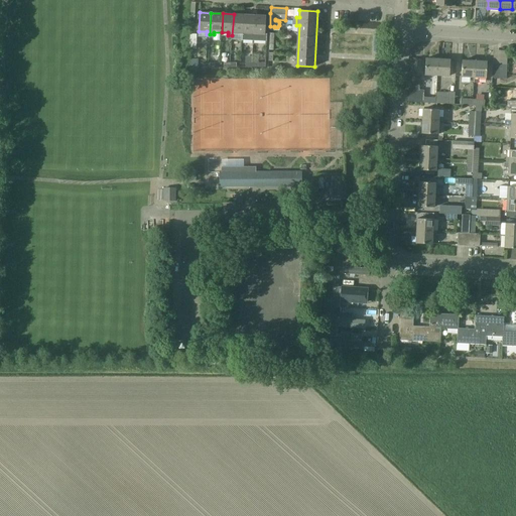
[(244,15),(234,14),(232,35),(235,35),(235,33),(243,33),(244,15)]
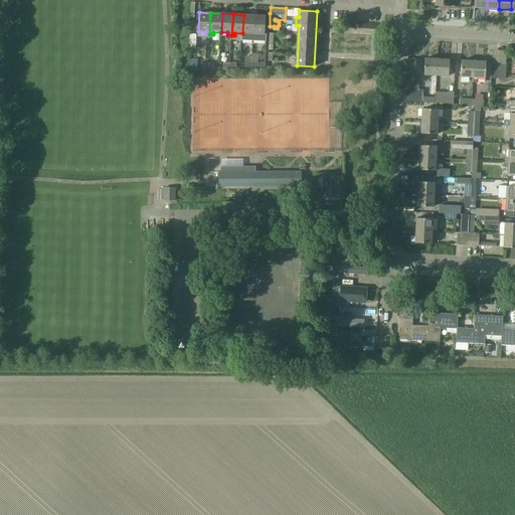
[(252,41),(254,15),(243,15),(242,33),(242,40),(252,41)]
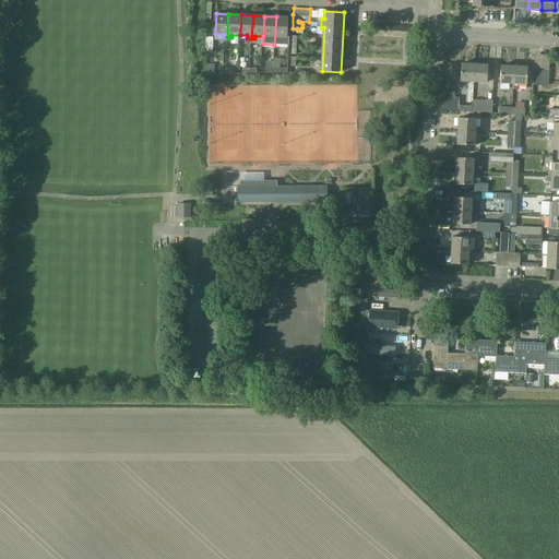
[(288,18),(276,16),(274,45),(288,45),(289,37),(287,36),(288,18)]
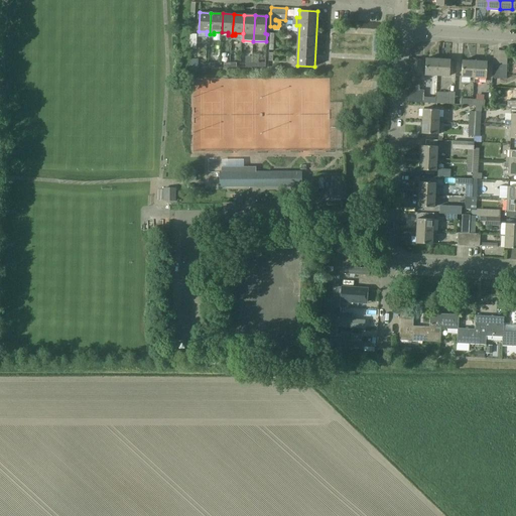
[(424,75),(430,75),(436,76),(437,58),(425,58),(424,75)]
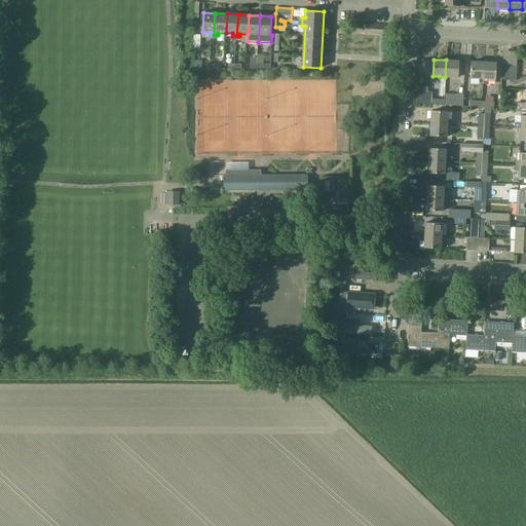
[(459,61),(446,60),(445,77),(458,77),(459,61)]
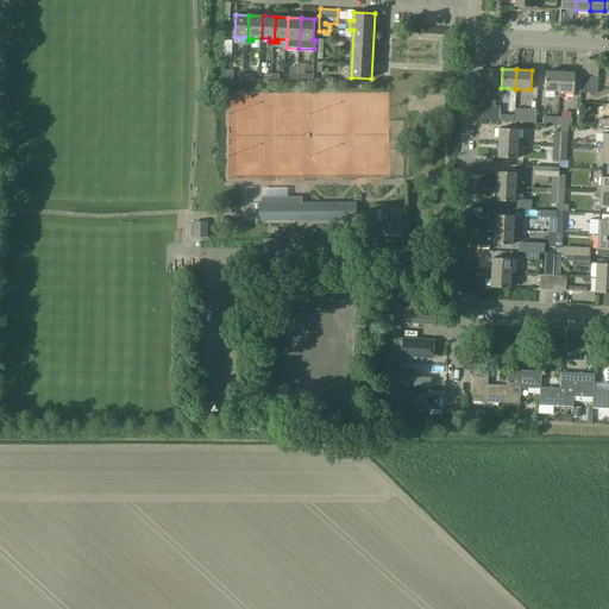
[(544,90),(553,90),(553,95),(559,95),(559,90),(560,71),(545,71),(544,90)]
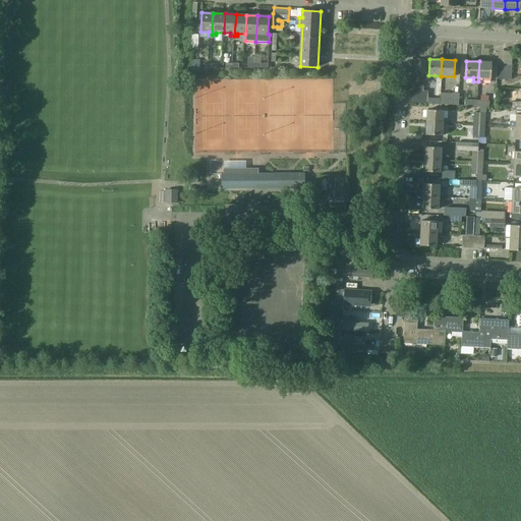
[(491,62),(479,61),(478,77),(478,81),(478,83),(483,83),(483,78),(490,78),(491,62)]
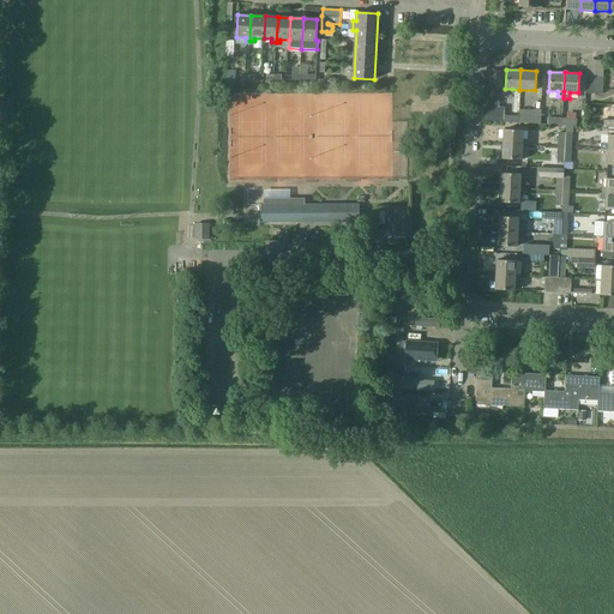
[(512,89),(512,106),(511,110),(504,110),(504,122),(518,122),(518,116),(518,108),(519,90),(512,89)]
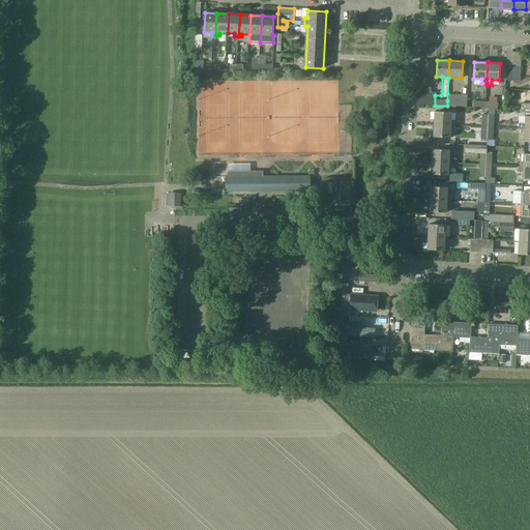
[(435,93),(430,93),(430,88),(418,87),(417,105),(435,106),(435,95),(435,93)]
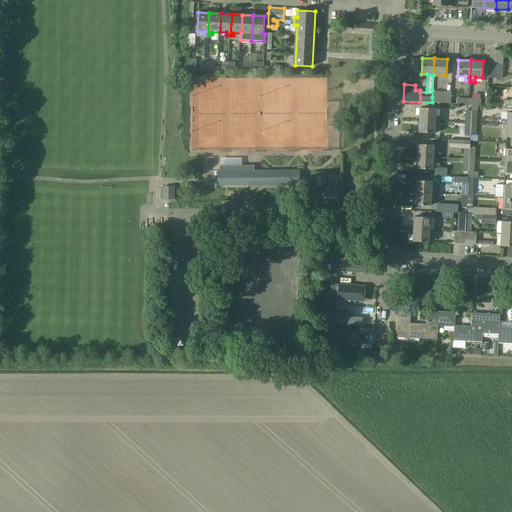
[(419,108),(419,120),(435,121),(436,109),(419,108)]
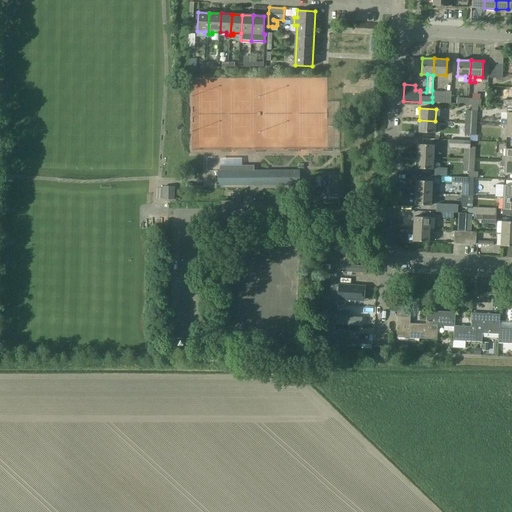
[(511,112),(507,113),(507,120),(501,119),(501,125),(507,125),(511,125),(511,112)]
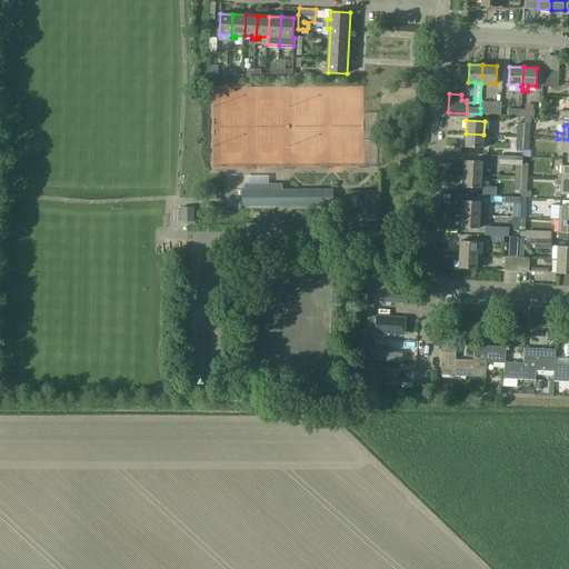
[(483,135),(466,133),(465,147),(482,148),(483,135)]
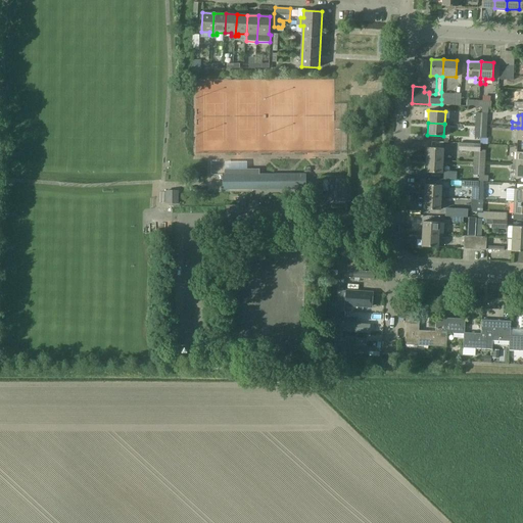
[(427,147),(426,159),(442,160),(442,148),(427,147)]
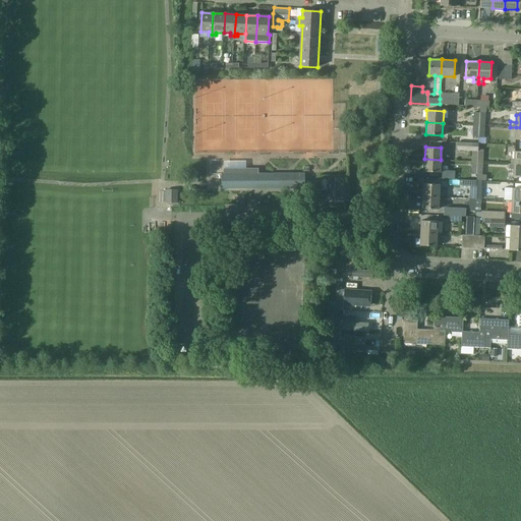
[(520,152),(514,152),(514,159),(511,159),(510,164),(514,164),(520,164),(520,152)]
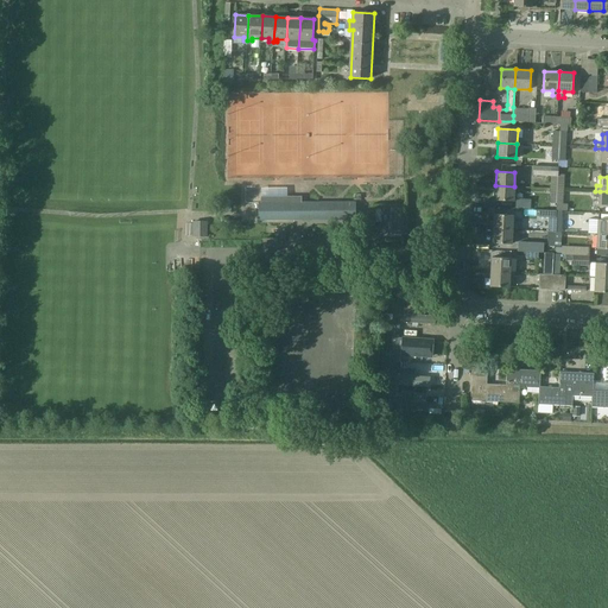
[(514,187),(495,185),(494,200),(513,201),(514,187)]
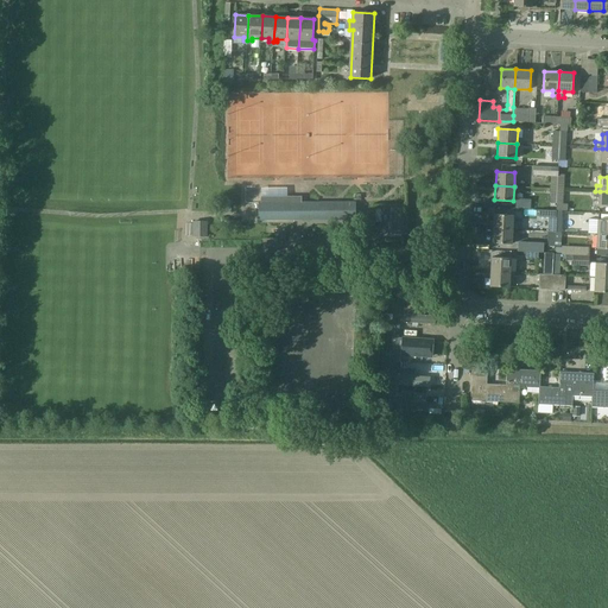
[(293,202),(258,202),(258,220),(355,220),(355,202),(299,202),(299,196),(293,196),(293,202)]
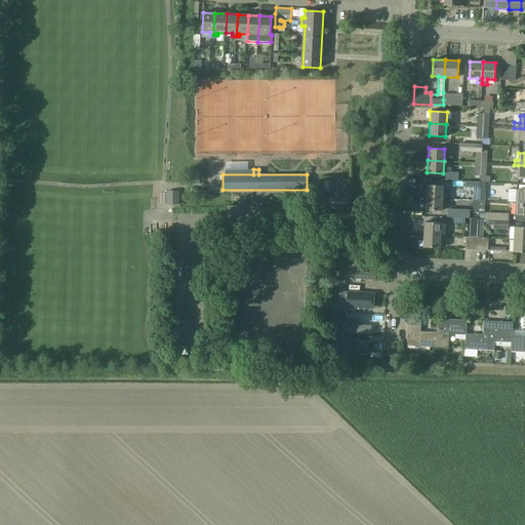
[(458,171),(445,171),(445,179),(458,179),(458,171)]
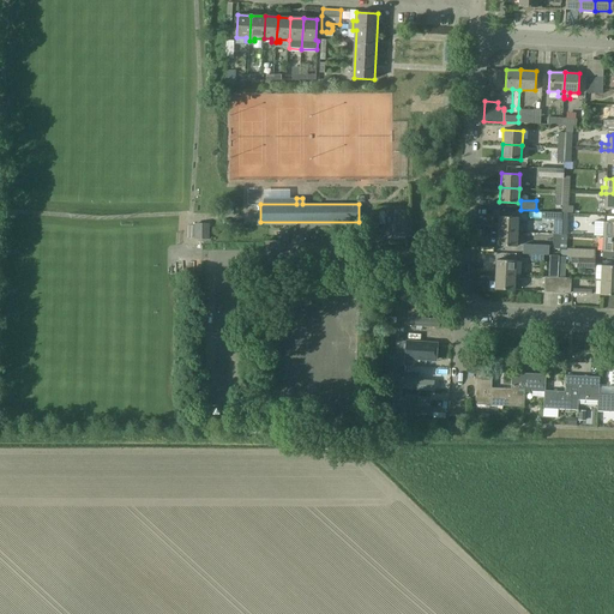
[(407,233),(405,209),(395,209),(395,233),(407,233)]
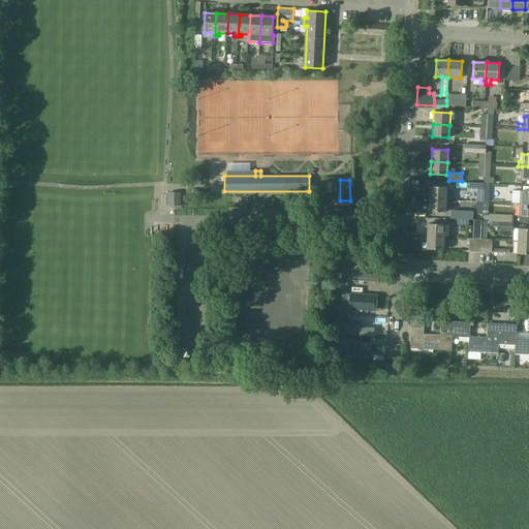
[(430,186),(429,198),(445,199),(446,187),(430,186)]
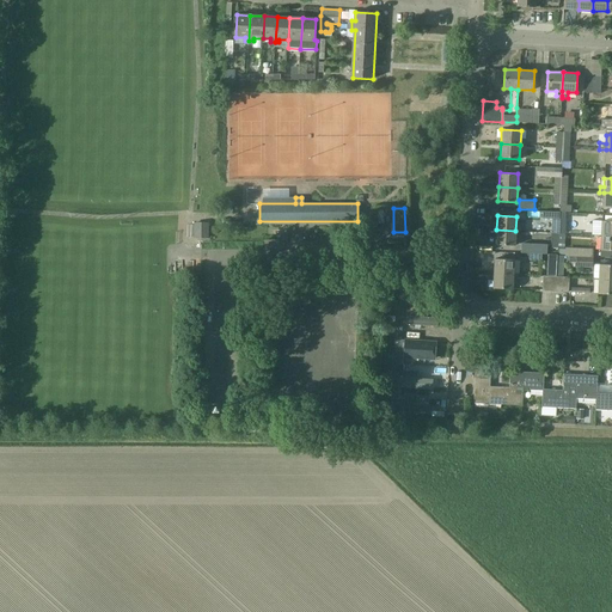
[(611,221),(601,221),(600,236),(611,236),(611,221)]
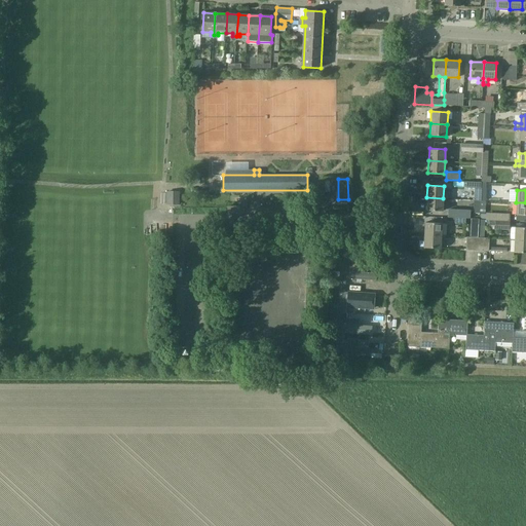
[(165,192),(165,202),(175,202),(174,192),(165,192)]
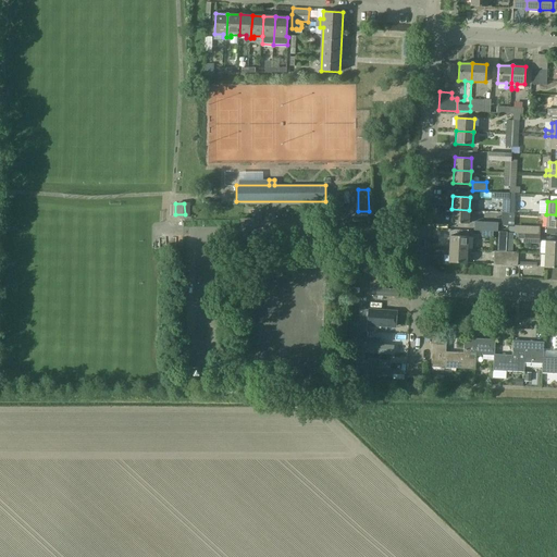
[(469,210),(452,209),(452,223),(468,224),(469,210)]
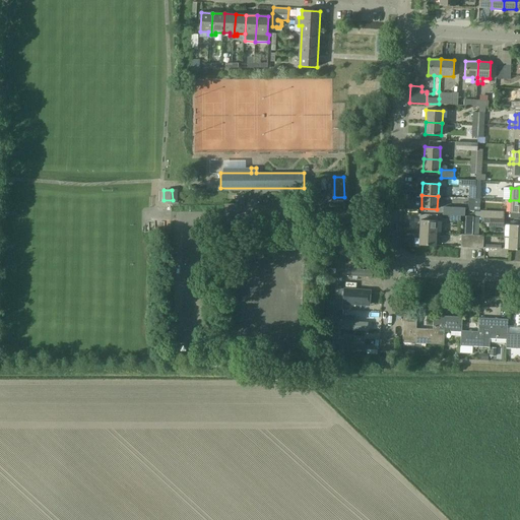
[(519,200),(510,200),(510,212),(519,212),(519,200)]
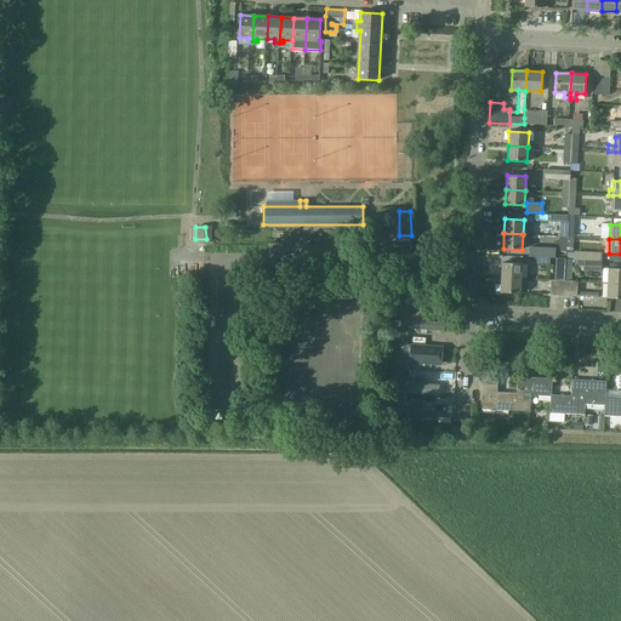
[(554,258),(556,249),(529,248),(529,257),(554,258)]
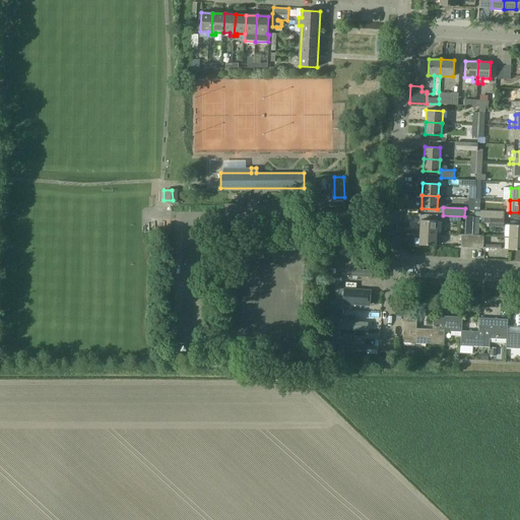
[(437,216),(427,215),(426,220),(420,219),(419,233),(436,234),(436,233),(442,233),(443,221),(437,221),(437,220),(437,216)]
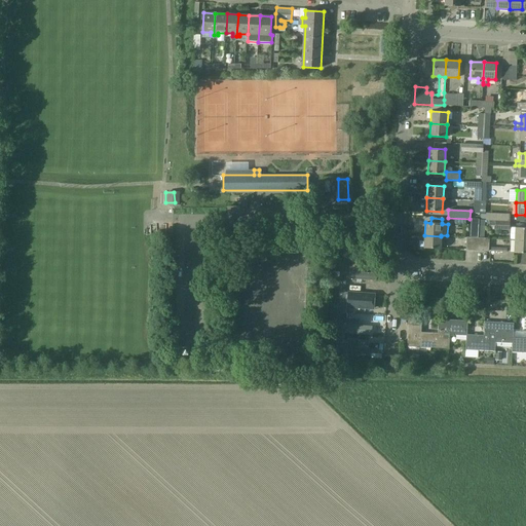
[(525,227),(515,227),(515,239),(525,239),(525,227)]
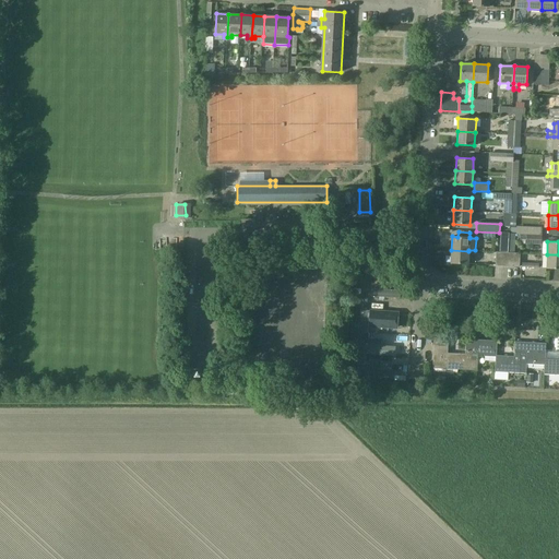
[(468,251),(451,250),(450,263),(467,264),(468,251)]
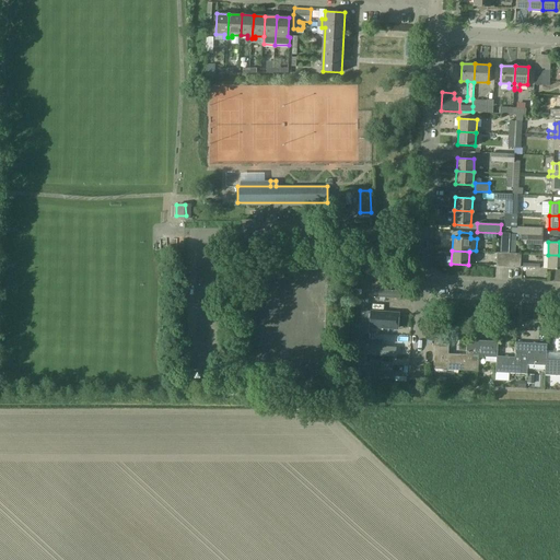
[(509,253),(502,253),(497,253),(496,266),(508,267),(509,253)]
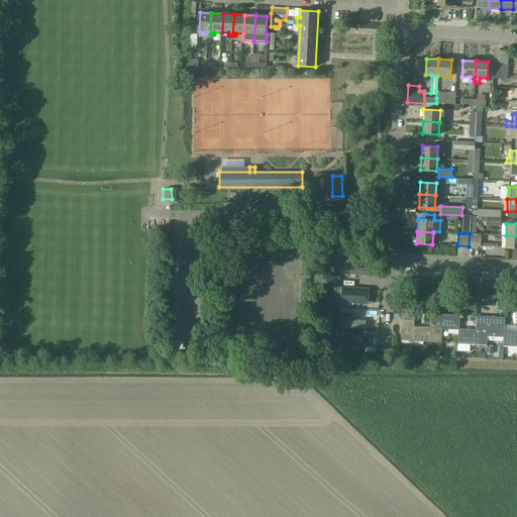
[(476,234),(470,233),(469,246),(480,246),(481,234),(476,234)]
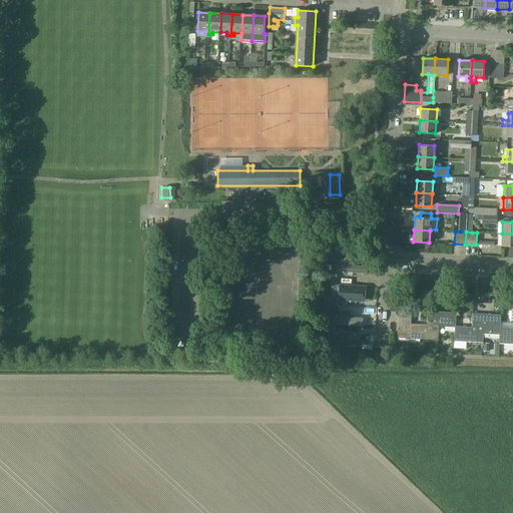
[(512,233),(502,233),(501,246),(512,246),(512,233)]
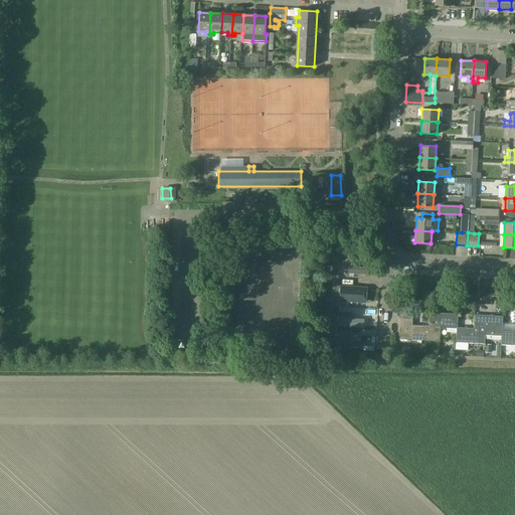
[(368,268),(340,266),(340,274),(368,274),(368,268)]
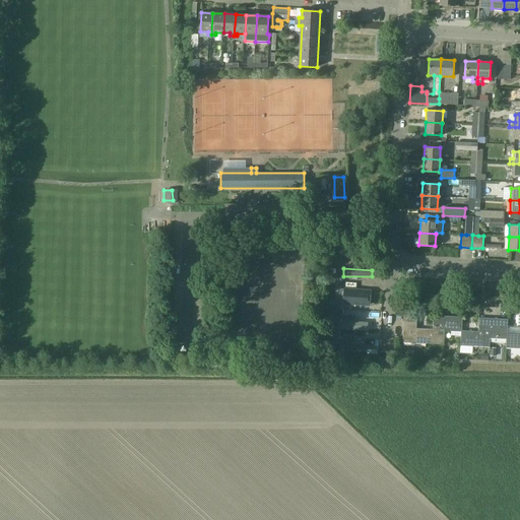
[(349,296),(349,302),(361,302),(362,297),(369,298),(370,290),(342,289),(342,296),(349,296)]
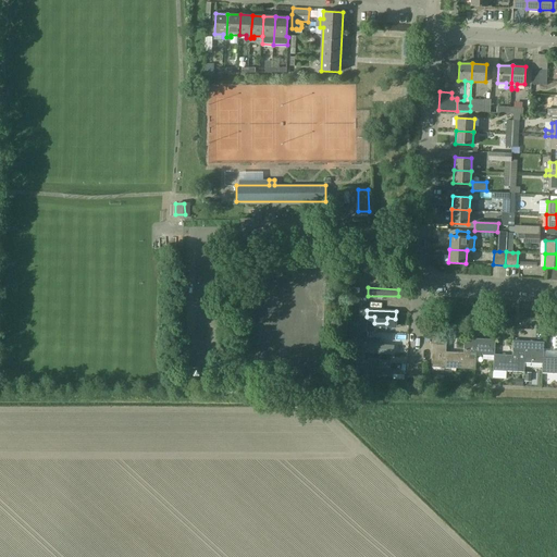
[(465,338),(463,348),(470,349),(469,358),(475,359),(475,355),(494,356),(494,355),(495,339),(465,338)]
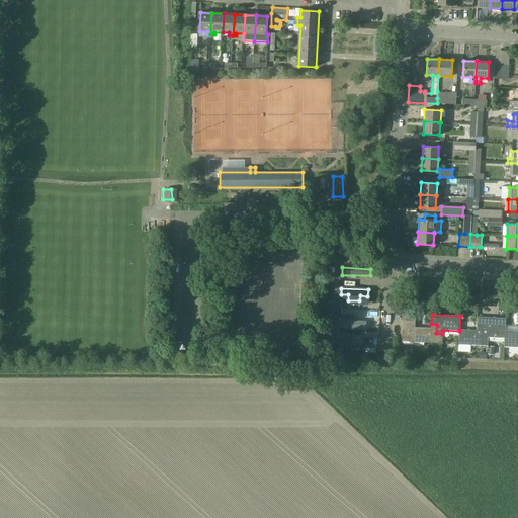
[(339,320),(339,327),(366,328),(366,321),(356,321),(357,316),(349,316),(348,320),(339,320)]
